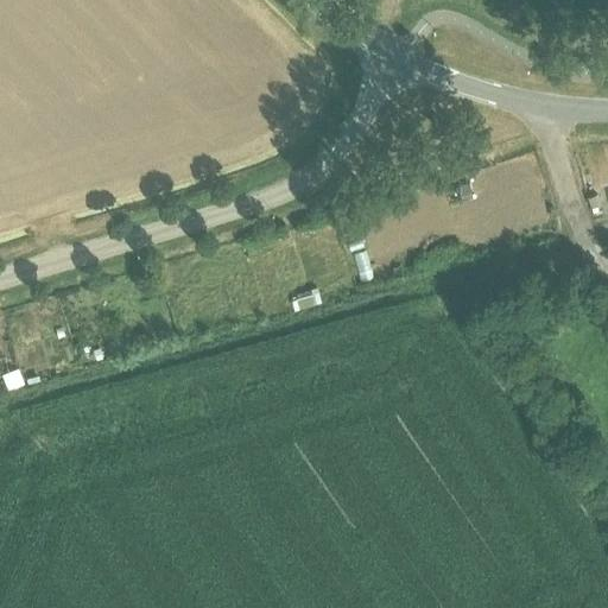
[(469,182),(458,184),(462,198),(473,195),(469,182)]
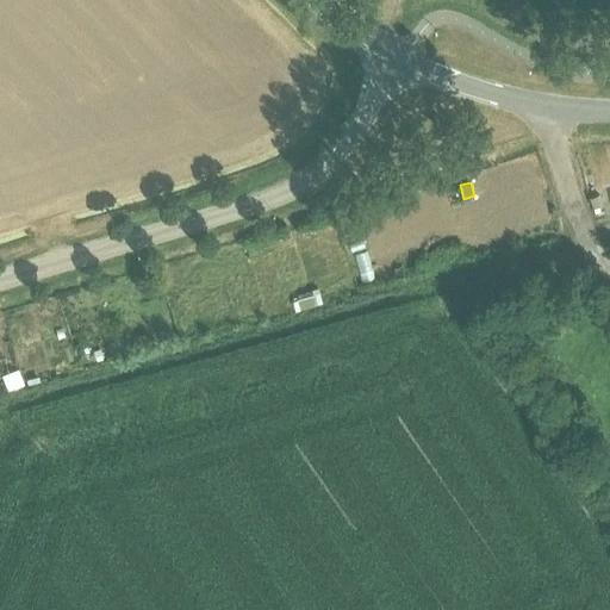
[(300,299),(294,302),(297,310),(328,302),(325,292),(321,293),(319,288),(299,294),(300,299)]
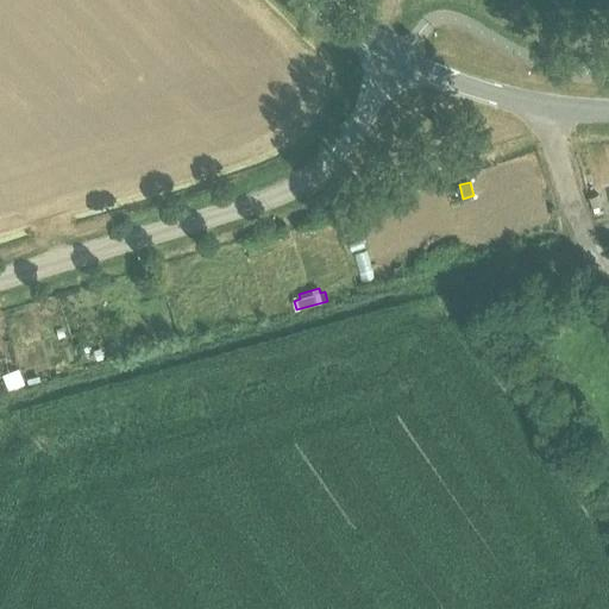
[(126,337),(108,343),(113,355),(130,349),(126,337)]
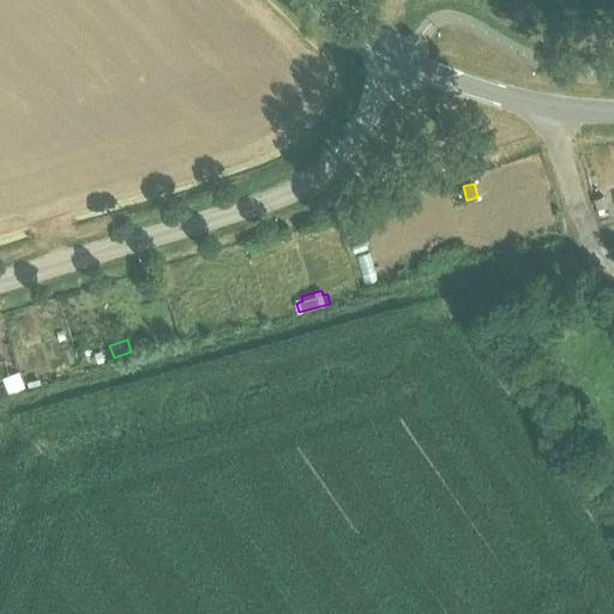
[(96,355),(92,356),(94,361),(97,360),(98,363),(104,361),(102,353),(96,354),(96,355)]
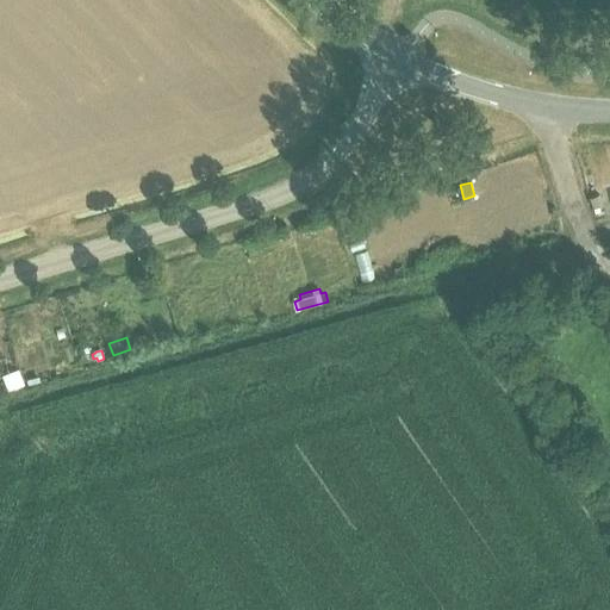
[(19,369),(5,374),(10,390),(24,386),(19,369)]
